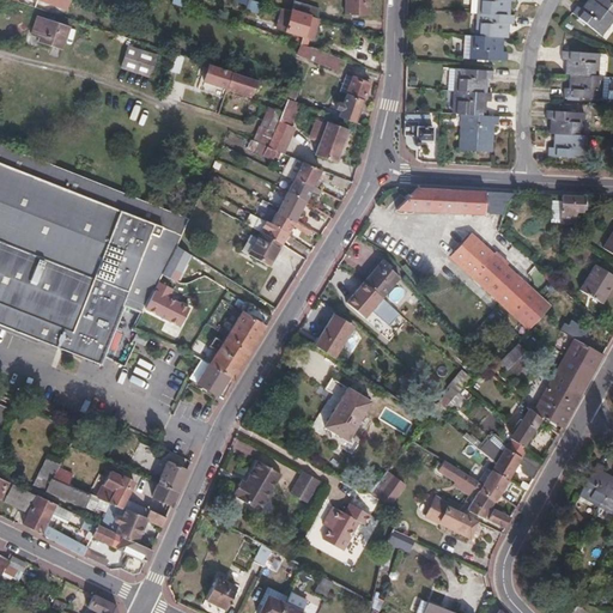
[(76,1),(72,0),(46,0),(44,5),(71,14),(76,1)]
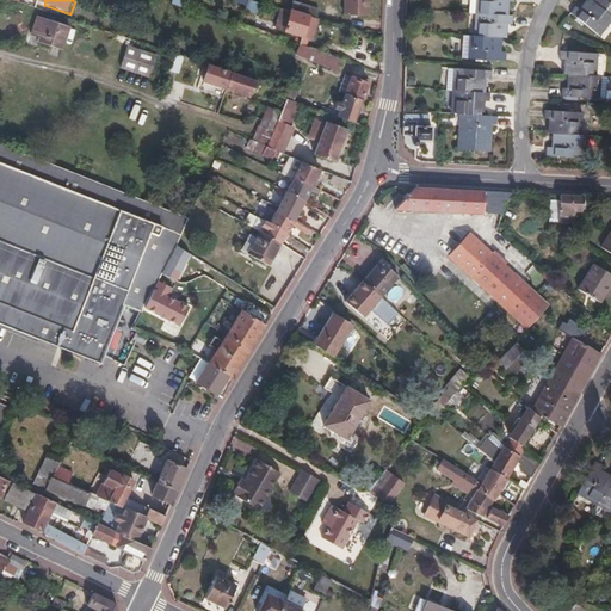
[(261,2),(254,0),(246,0),(244,8),(258,13),(261,2)]
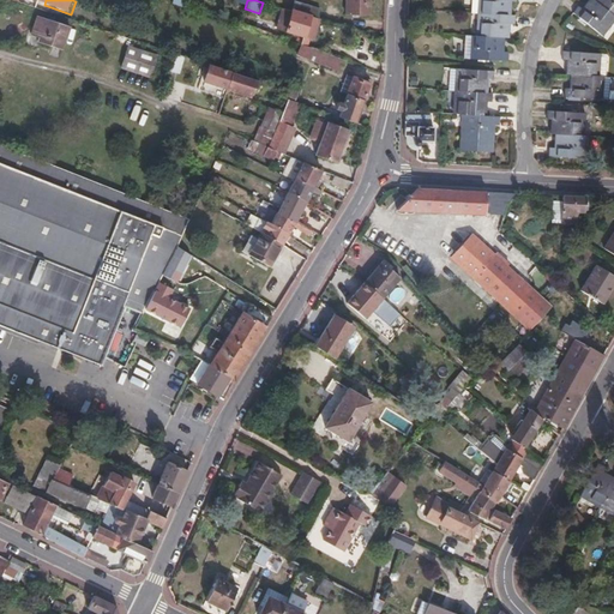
[(369,16),(369,0),(344,0),(345,14),(369,16)]
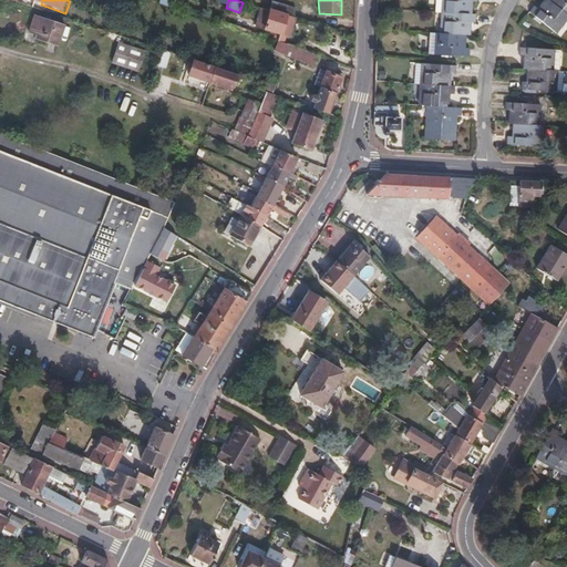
[(435,0),(435,11),(441,11),(443,11),(444,0),(435,0)]
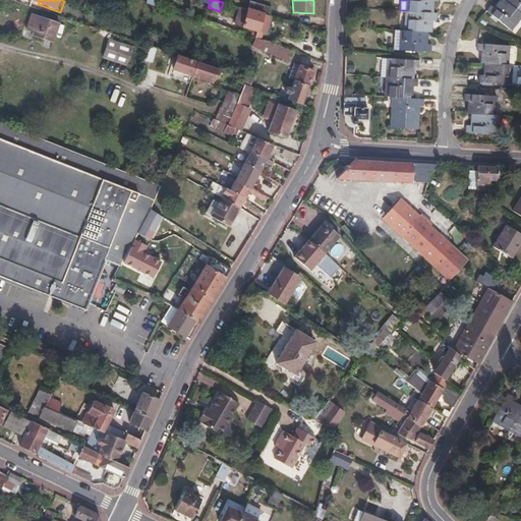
[(408,0),(407,10),(433,12),(435,1),(438,1),(438,0),(408,0)]
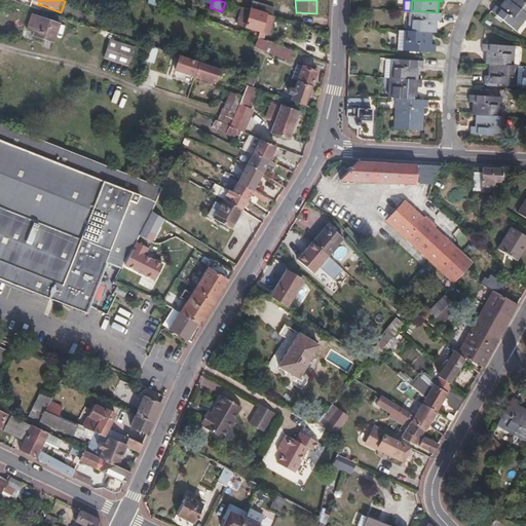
[(525,17),(525,14),(508,0),(503,0),(498,8),(494,5),(490,10),(516,31),(525,17)]
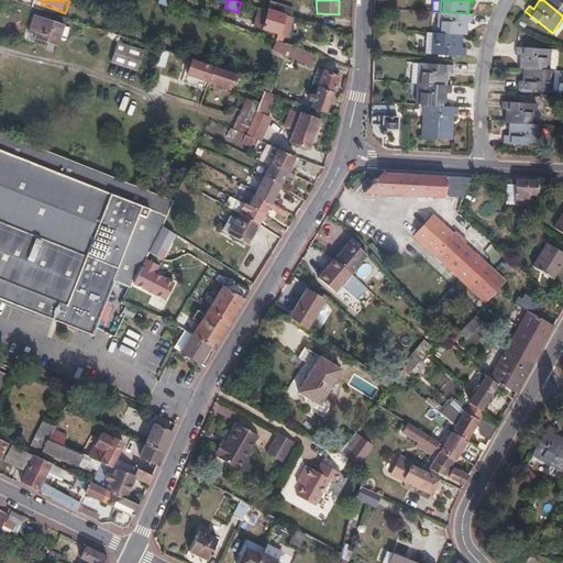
[(562,0),(543,0),(562,15),(562,0)]
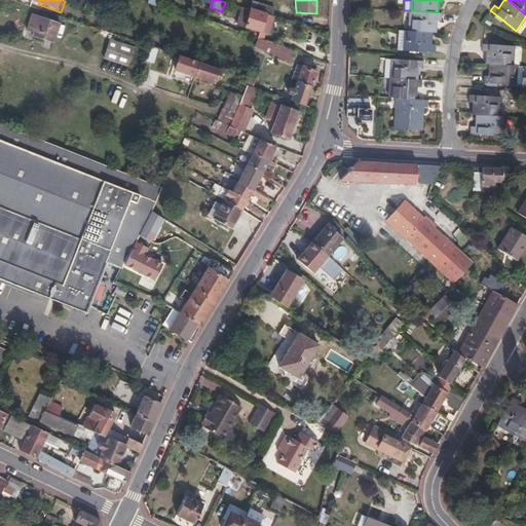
[(258,2),(255,10),(271,15),(273,7),(258,2)]
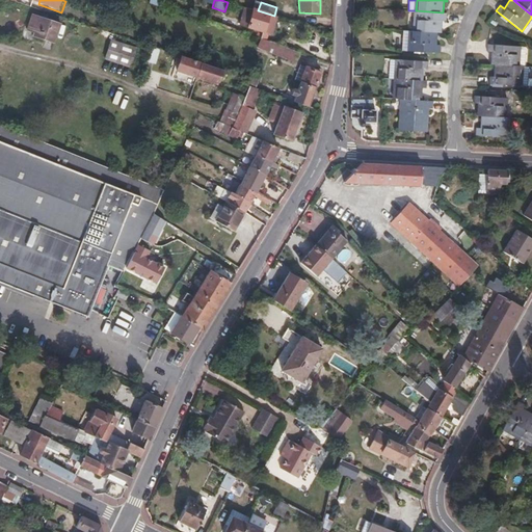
[(271,34),(277,16),(274,16),(258,10),(251,8),(247,27),(249,27),(267,33),(271,34)]
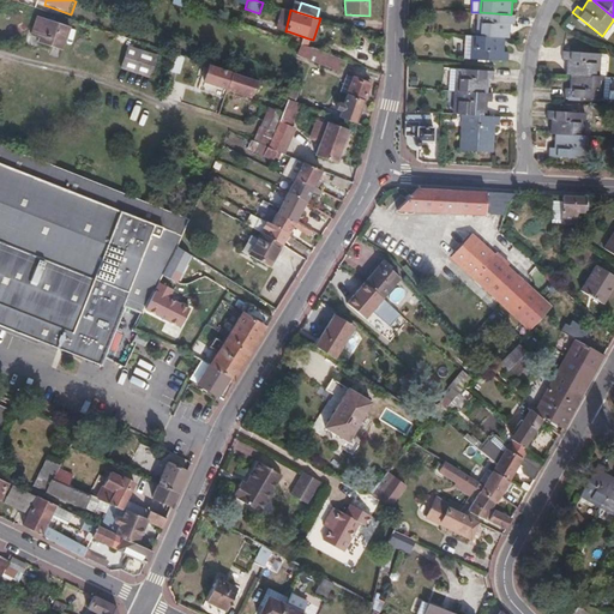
[(515,23),(515,16),(511,14),(480,12),(477,12),(475,35),(504,37),(509,37),(510,23),(515,23)]
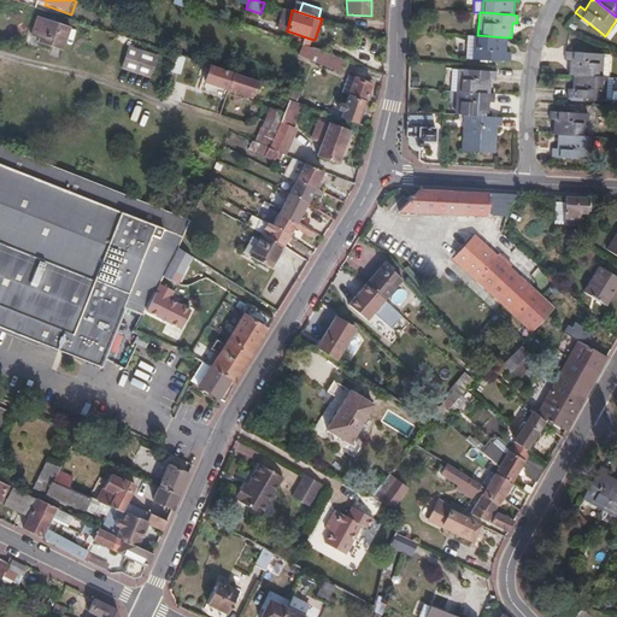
[(37,42),(63,50),(70,27),(37,16),(31,35),(39,37),(37,42)]
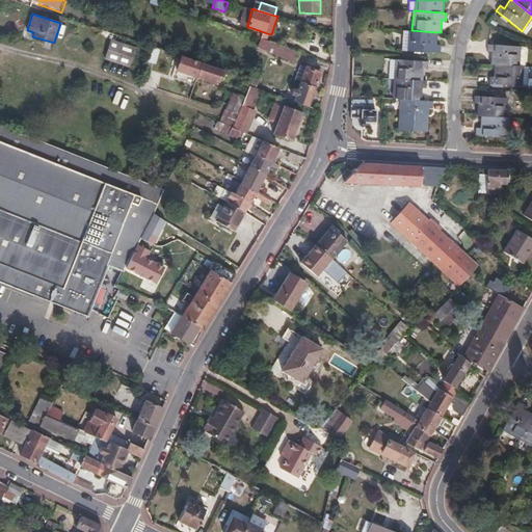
[(211,14),(208,22),(231,29),(233,21),(211,14)]
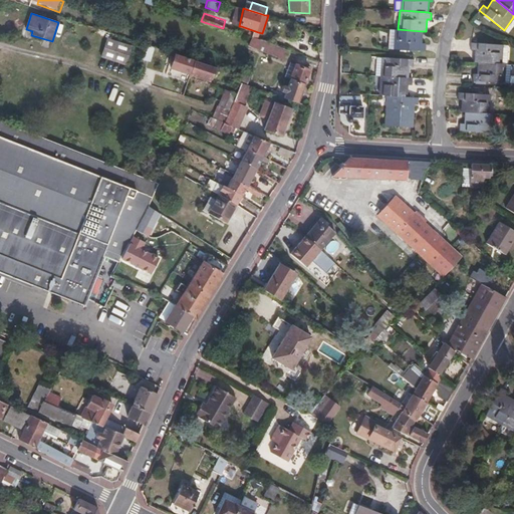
[(258,32),(241,26),(239,33),(256,39),(258,32)]
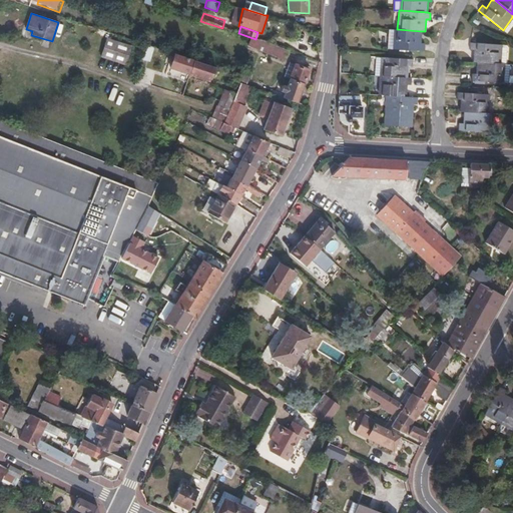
[(421,31),(397,29),(394,29),(393,48),(424,51),(425,43),(421,43),(421,31)]
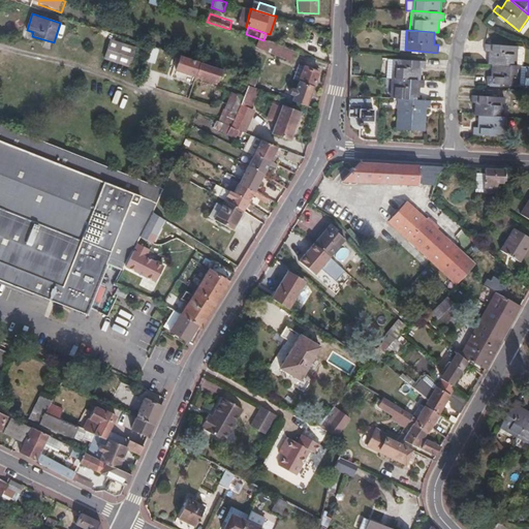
[(134,49),(110,40),(104,58),(128,66),(134,49)]
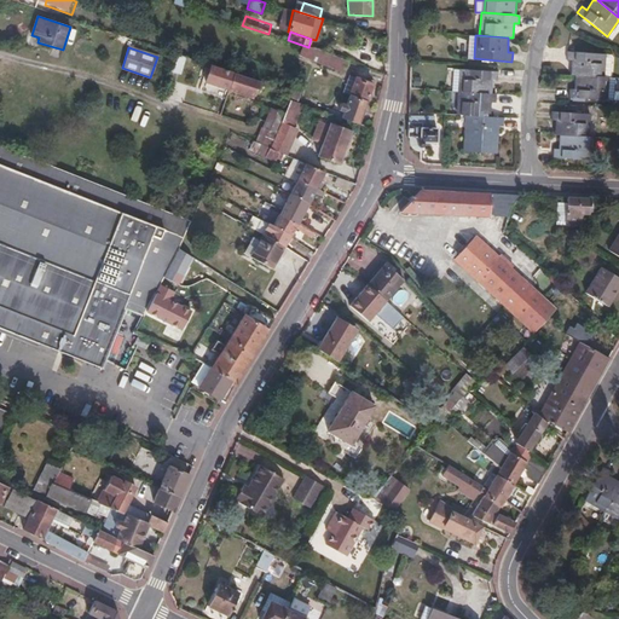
[(314,50),(310,47),(306,57),(299,76),(304,77),(310,59),(314,50)]
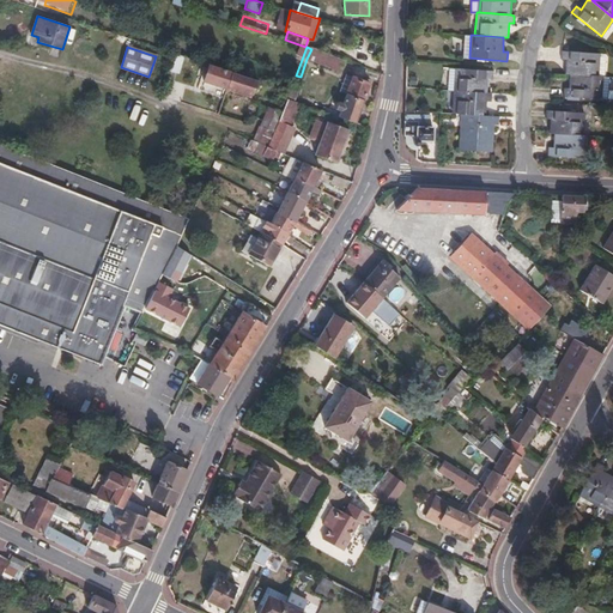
[(338,71),(341,60),(311,49),(307,59),(338,71)]
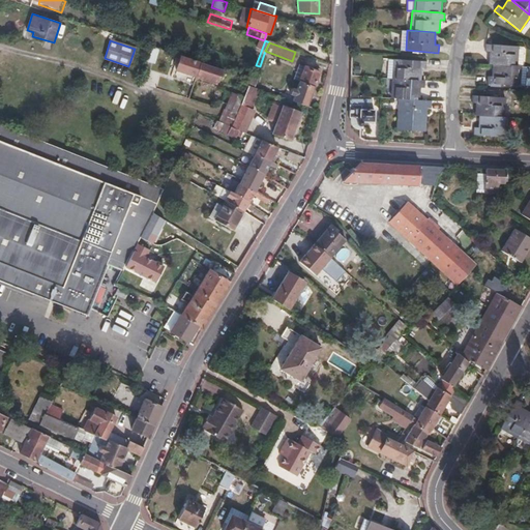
[(489,52),(488,63),(492,63),(518,65),(521,65),(523,65),(524,50),(522,48),(519,47),(486,45),(486,52),(489,52)]
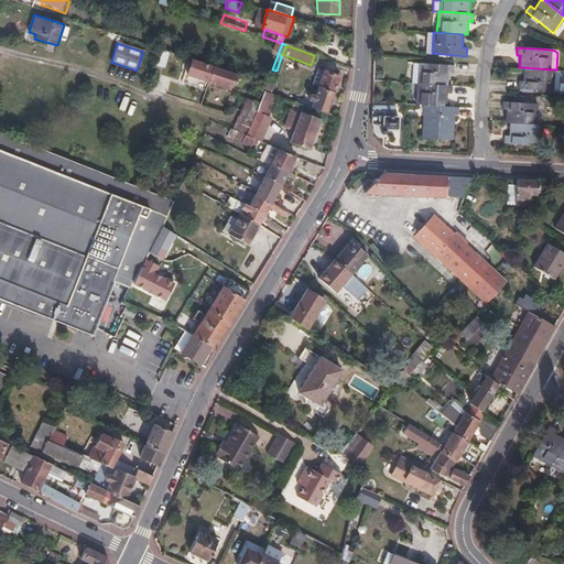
[(213,66),(191,60),(186,75),(208,83),(213,66)]
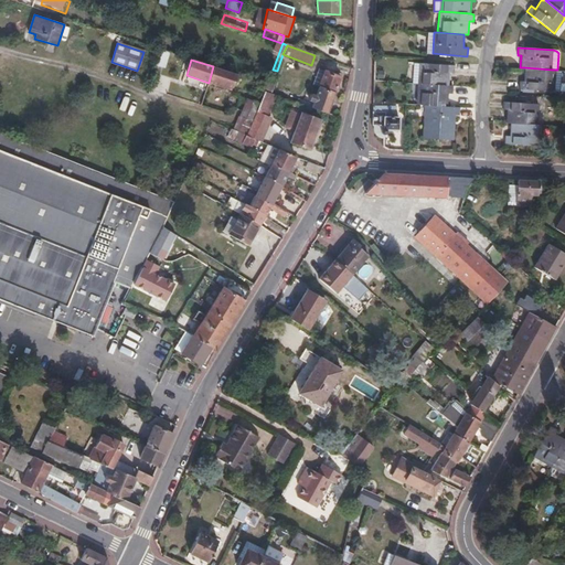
[(417,83),(448,84),(449,73),(454,73),(454,65),(418,63),(417,83)]
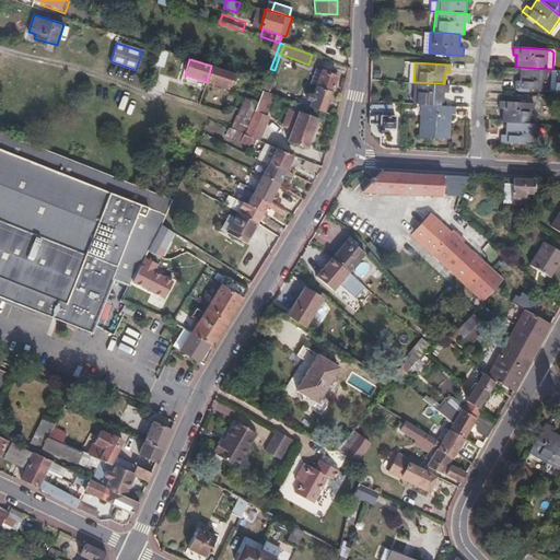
[(211,66),(207,82),(226,88),(229,80),(233,81),(235,73),(211,66)]
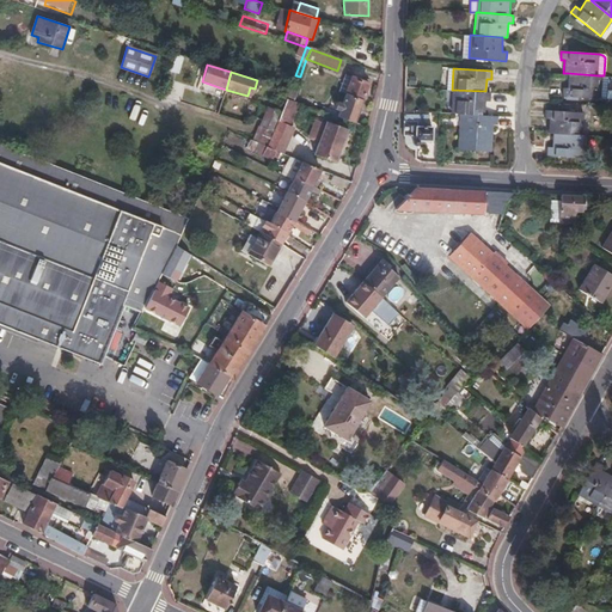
[(562,96),(600,99),(601,75),(598,75),(568,73),(567,89),(563,89),(562,96)]
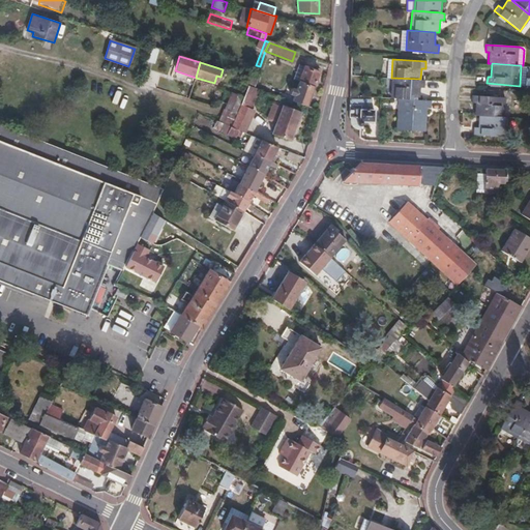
[(152,66),(145,64),(141,79),(148,81),(152,66)]
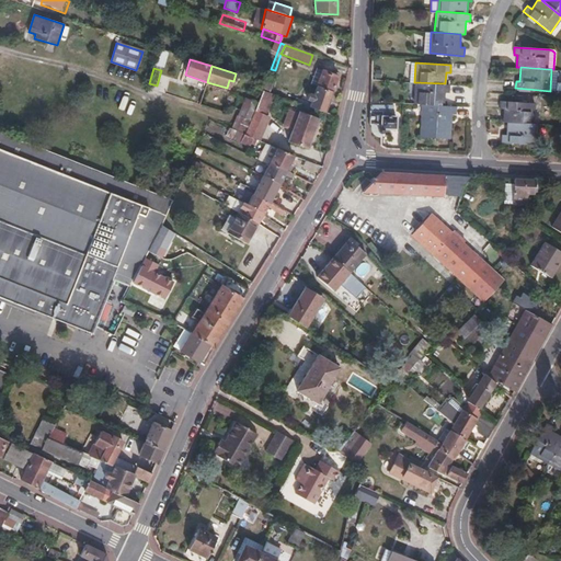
[(308,107),(324,113),(338,76),(321,69),(312,94),(309,92),(306,100),(310,102),(308,107)]
